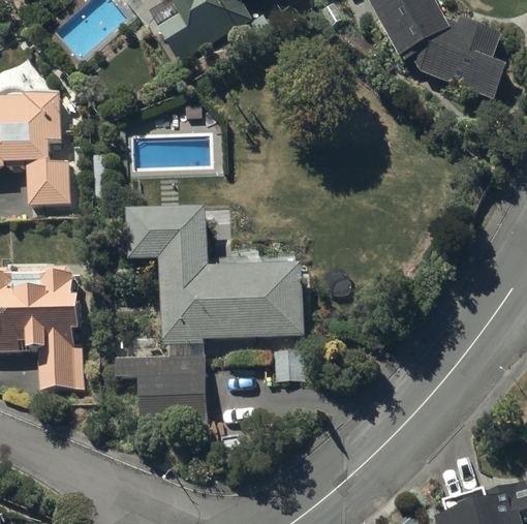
[(179,61),(250,17),(243,1),(243,0),(172,0),(179,11),(156,25),(179,61)]
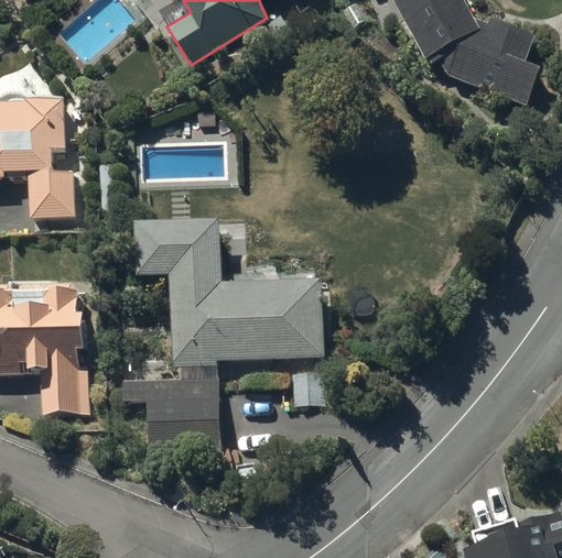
[(393,0),(425,61),(429,58),(432,64),(440,61),(447,76),(526,105),(539,68),(525,63),(536,33),(492,18),(488,25),(476,21),(464,0),(393,0)]
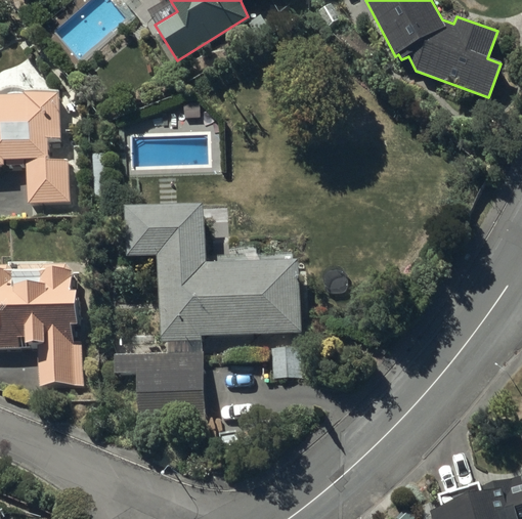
[(0,167),(6,167),(6,166),(26,166),(26,201),(70,201),(70,160),(48,160),(48,138),(59,138),(59,94),(27,94),(27,98),(1,98),(1,95),(0,95),(0,167)]
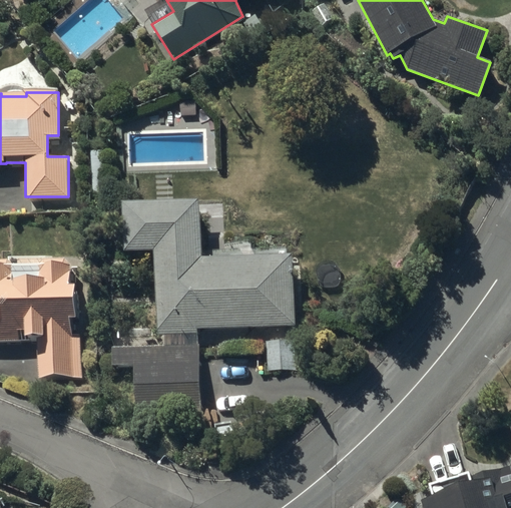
[(104,149),(89,148),(89,189),(104,189),(104,149)]
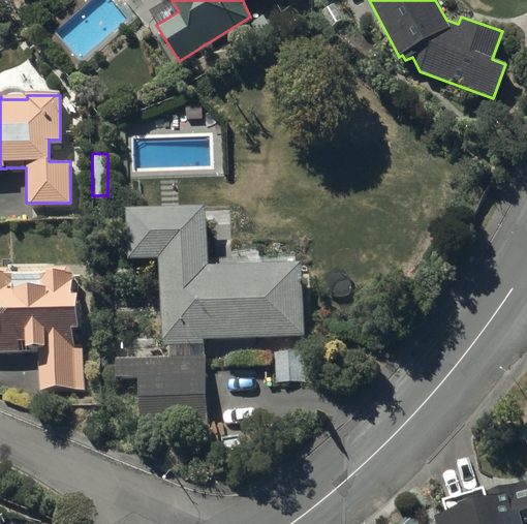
[(303,264),(209,266),(209,209),(176,209),(176,197),(159,197),(159,211),(128,211),(128,262),(160,262),(162,344),(204,344),(204,339),(248,339),(248,337),(303,337),(303,328),(310,328),(310,268),(303,268),(303,264)]
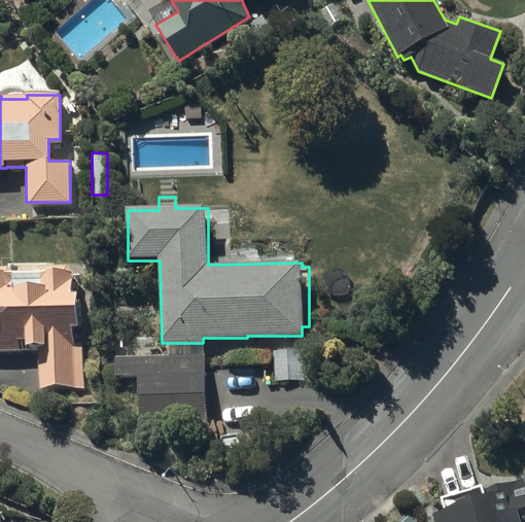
[(13,273),(8,268),(0,267),(0,350),(39,350),(39,386),(82,386),(82,345),(73,345),(73,329),(79,329),(79,296),(72,296),(72,273),(13,273)]
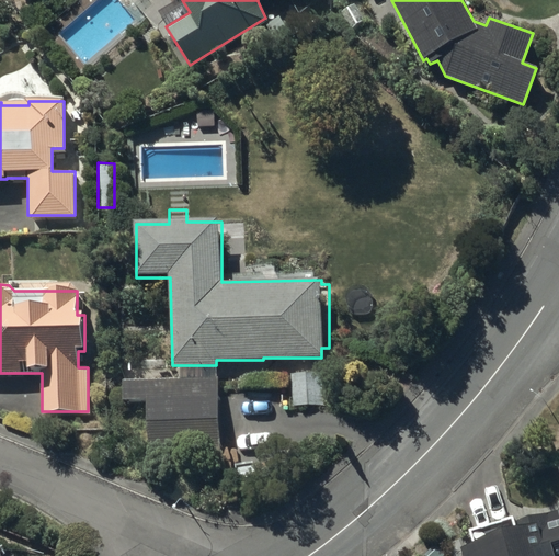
[(326,371),(291,371),(291,404),(326,404),(326,371)]
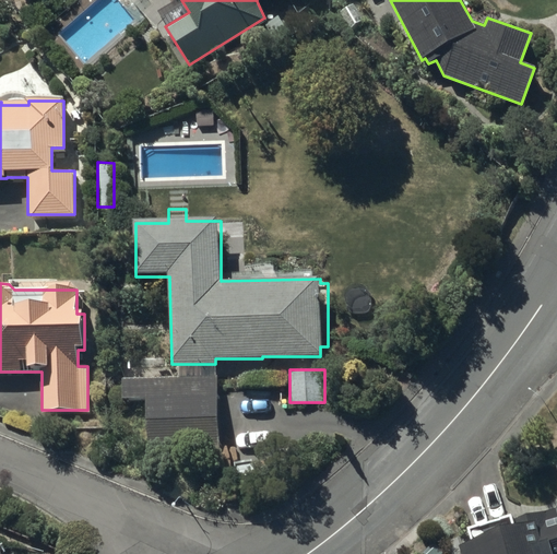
[(217,377),(122,377),(122,398),(147,398),(147,447),(217,447),(217,377)]
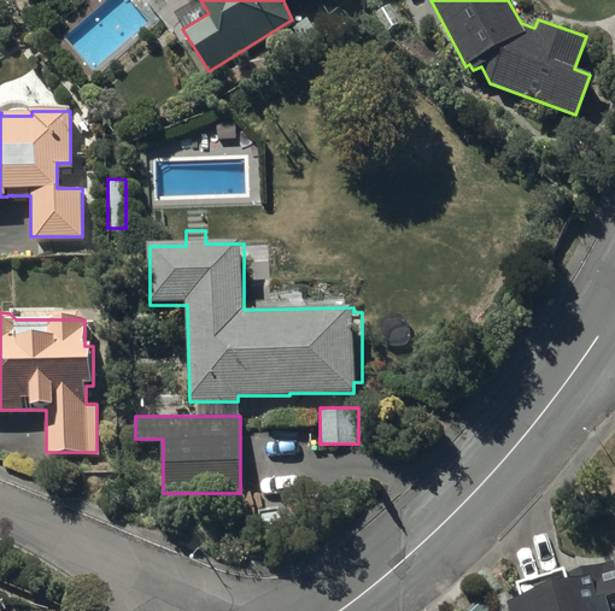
[(567,568),(516,582),(520,595),(508,599),(510,610),(614,610),(614,511),(614,517),(614,560),(568,574),(567,568)]
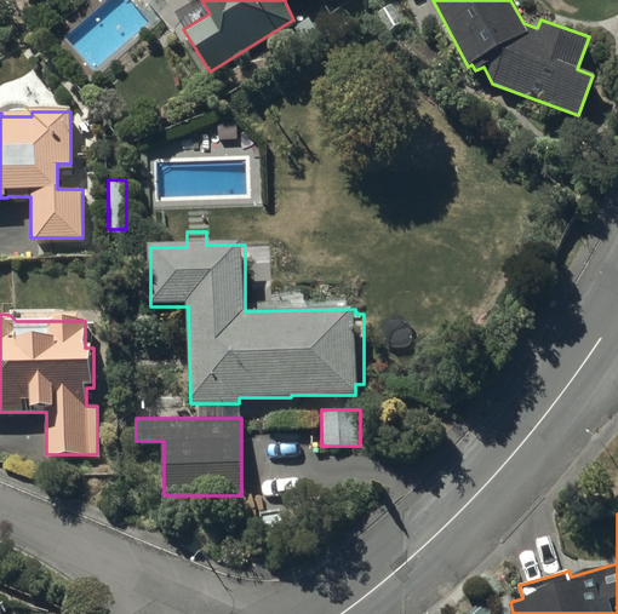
All buildings are outlined.
